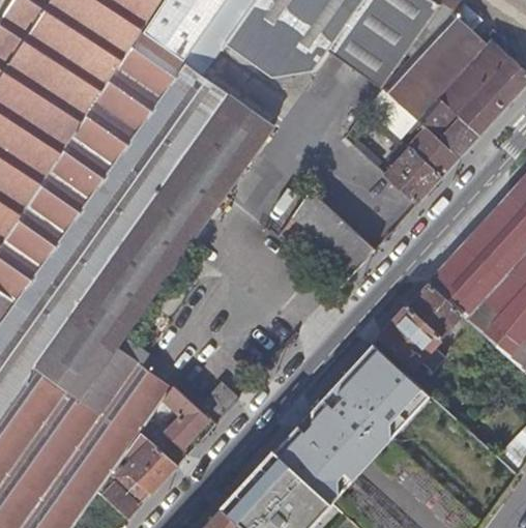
[(146,420),(162,400),(170,386),(142,365),(122,351),(124,348),(118,344),(272,127),(233,99),(201,78),(180,64),(225,0),(161,0),(0,244),(0,527),(70,527),(96,492),(112,470),(139,432),(146,420)]
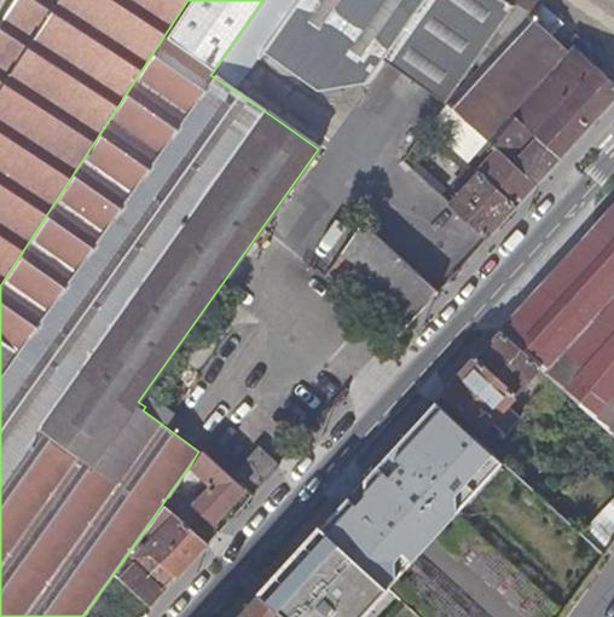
[(12,0),(0,19),(0,286),(187,0),(12,0)]
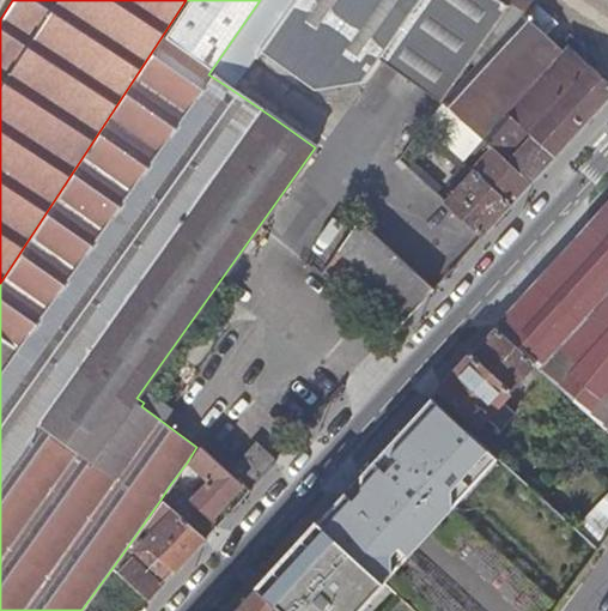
[(260,0),(208,74),(232,90),(256,54),(293,0),(260,0)]
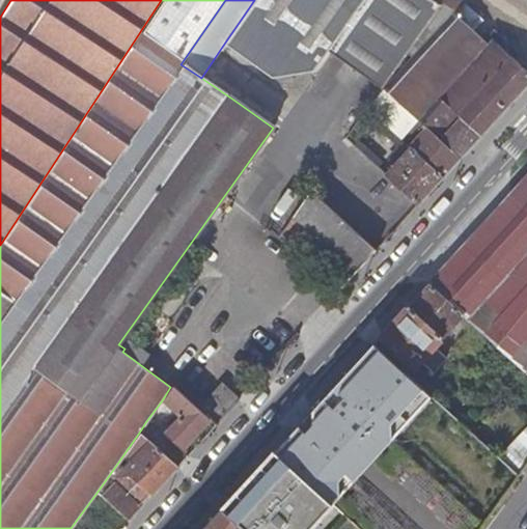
[(254,0),(222,47),(271,79),(313,71),(327,50),(361,0),(254,0)]
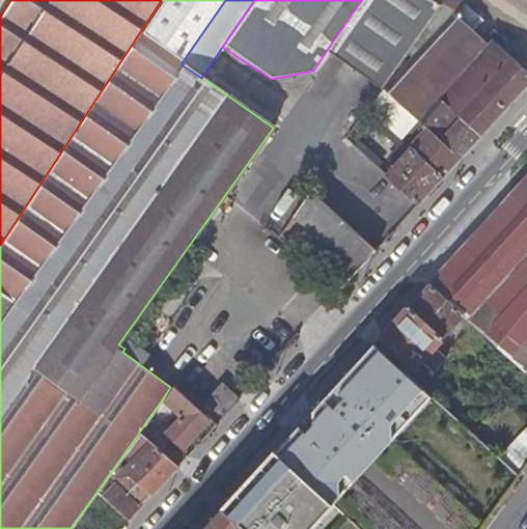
[(441,4),(434,0),(361,0),(327,50),(381,88),(406,53),(441,4)]
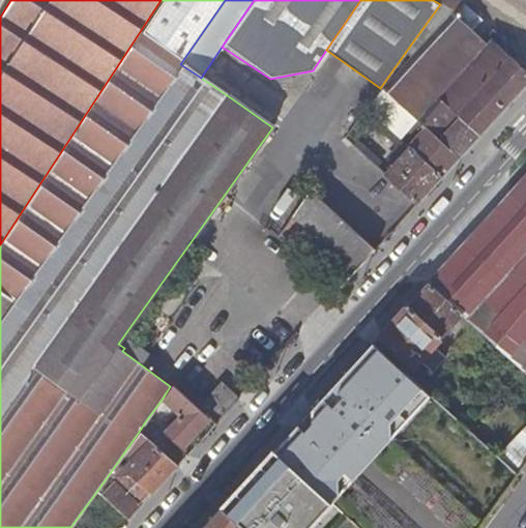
[(433,0),(440,4),(454,11),(461,3),(456,0),(433,0)]
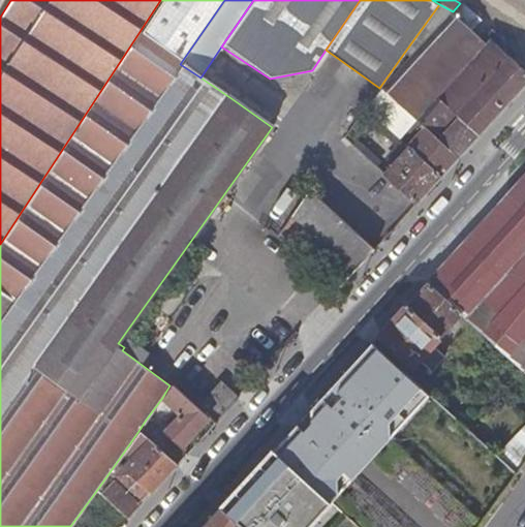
[(477,20),(460,3),(453,11),(473,23),(477,20)]
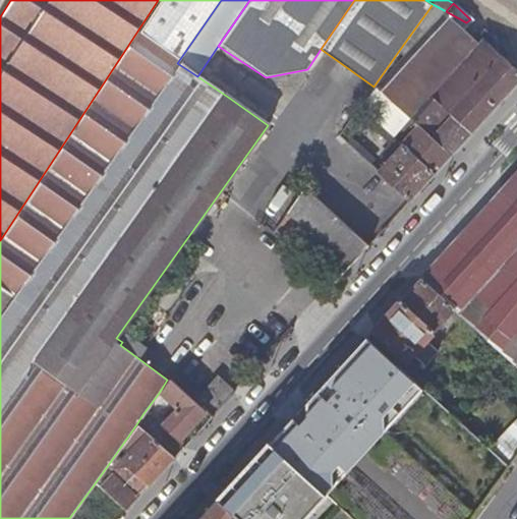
[(433,174),(470,132),(450,114),(428,95),(476,43),(472,39),(461,29),(466,22),(446,11),(433,4),(398,52),(402,56),(374,87),(359,107),(399,145),(433,174)]
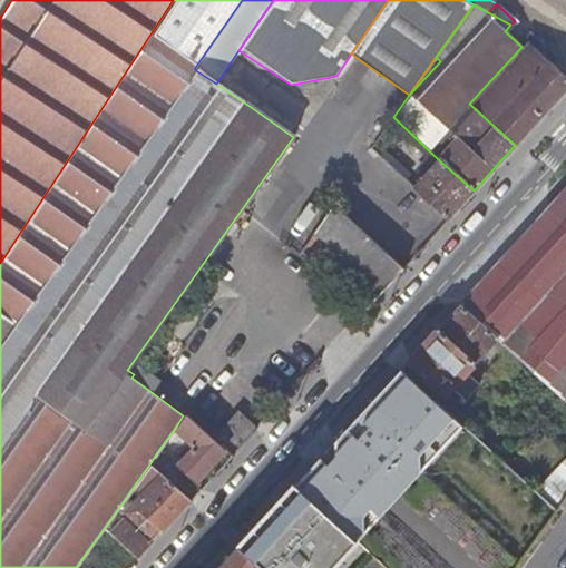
[(555,56),(536,39),(527,31),(525,32),(517,42),(521,47),(469,104),(493,125),(515,145),(565,89),(565,79),(548,62),(555,56)]
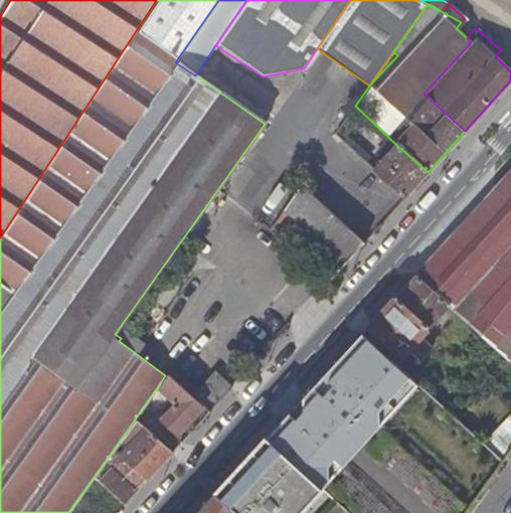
[(403,198),(428,172),(394,143),(371,169),(403,198)]
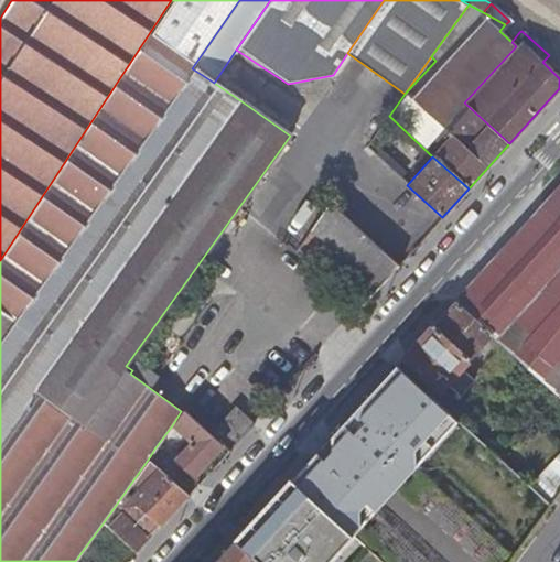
[(559,185),(454,301),(490,334),(559,398),(559,185)]
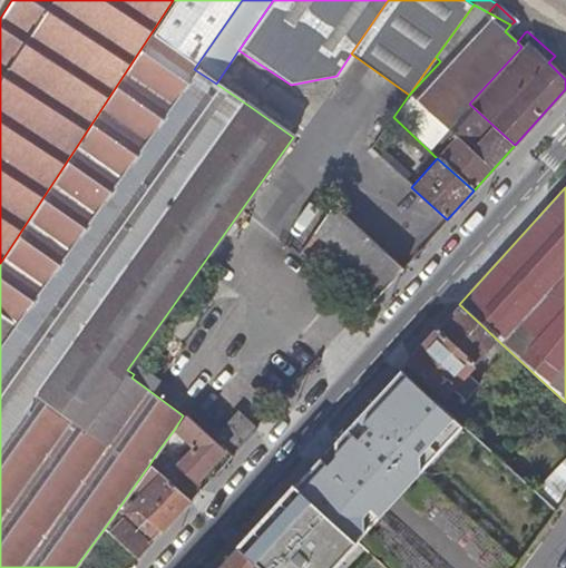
[(363,310),(402,268),(331,205),(300,251),(363,310)]
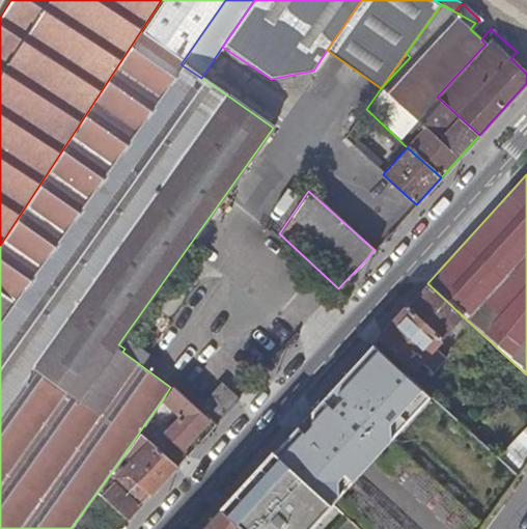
[(406,306),(440,337),(461,314),(427,283),(406,306)]
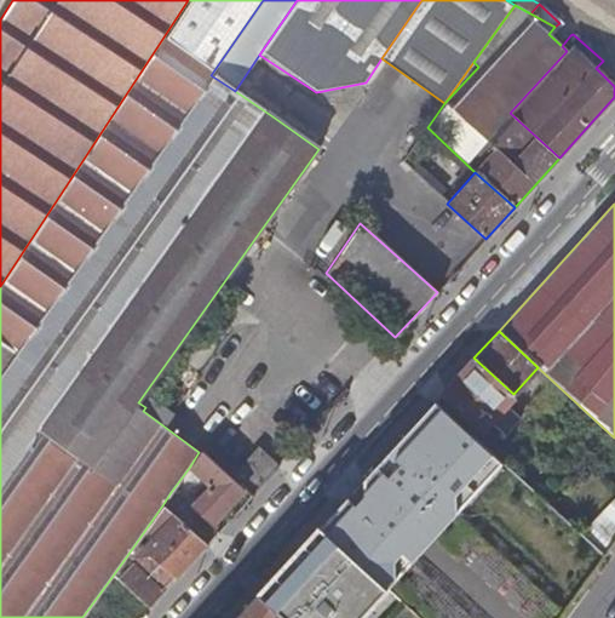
[(473,358),(442,393),(482,428),(489,419),(503,433),(518,416),(505,404),(513,394),(473,358)]
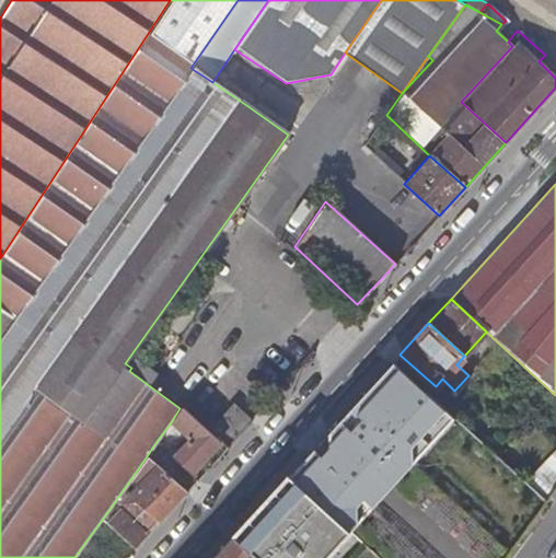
[(129,371),(150,386),(161,372),(140,357),(131,368),(129,371)]
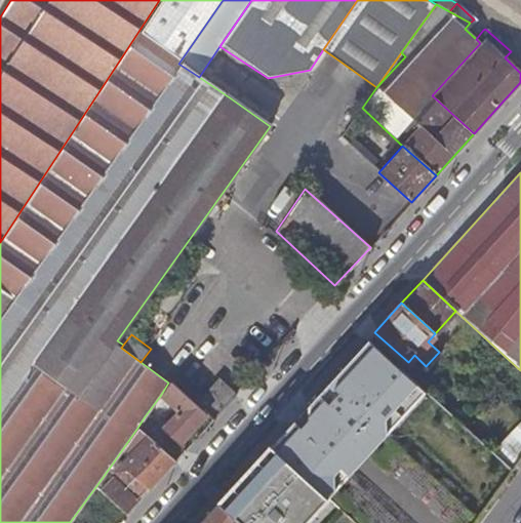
[(401,369),(368,338),(296,418),(271,446),(327,498),(330,494),(345,479),(367,454),(382,438),(425,391),(401,369)]
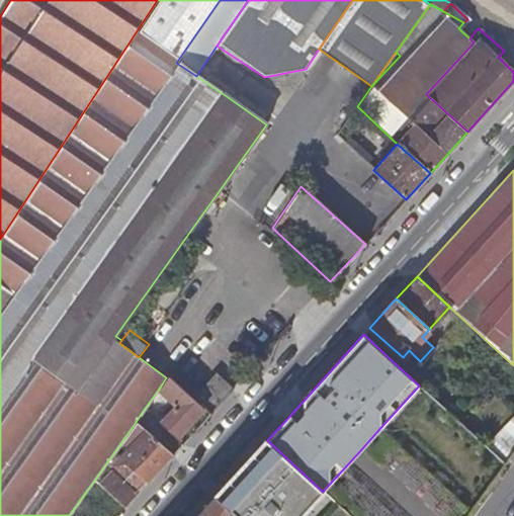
[(218,405),(233,388),(217,373),(202,391),(218,405)]
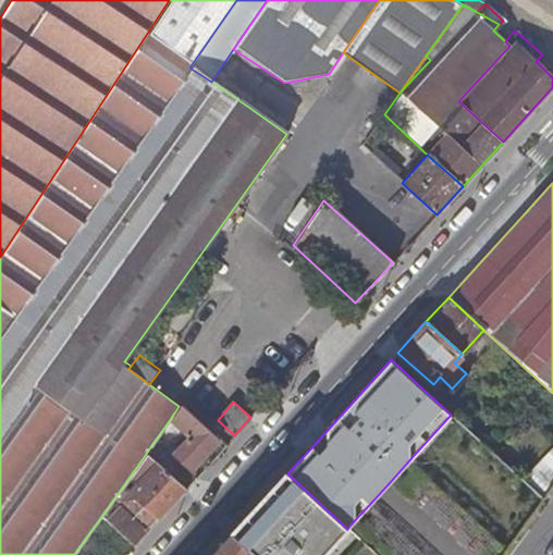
[(189,469),(218,439),(181,404),(179,406),(170,420),(187,436),(172,453),(189,469)]
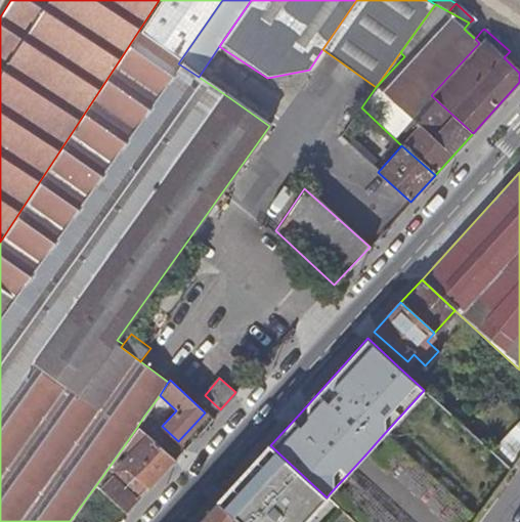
[(146,435),(154,442),(162,434),(156,428),(157,427),(144,416),(137,427),(146,435)]
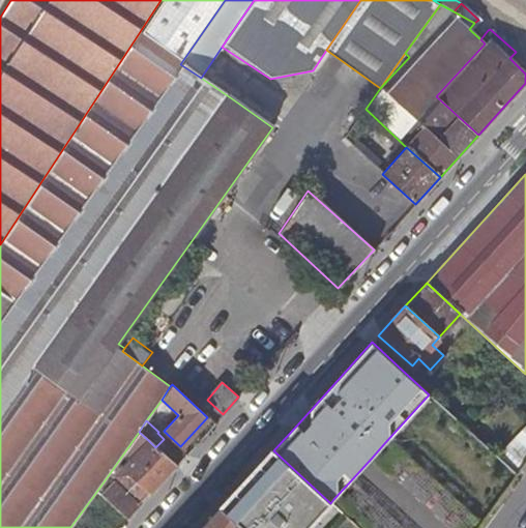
[(525,426),(497,457),(516,474),(525,460),(525,426)]
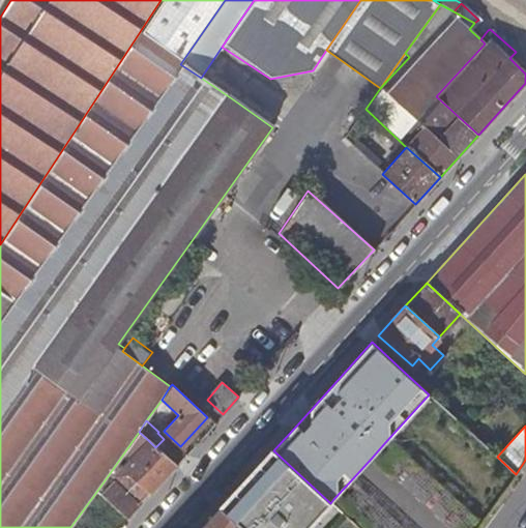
[(117,474),(148,440),(139,432),(112,470),(117,474)]
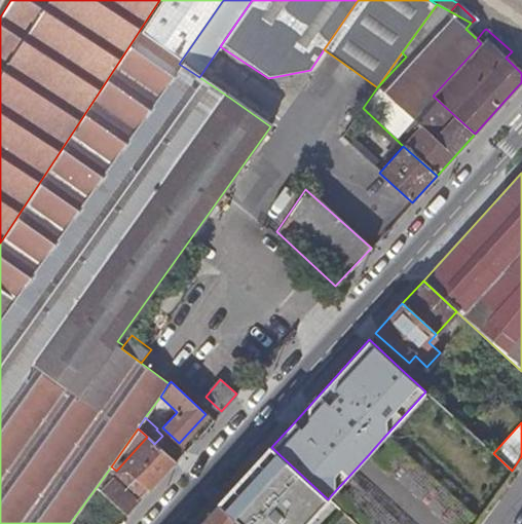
[(125,516),(175,461),(154,444),(147,437),(116,471),(111,466),(96,488),(125,516)]
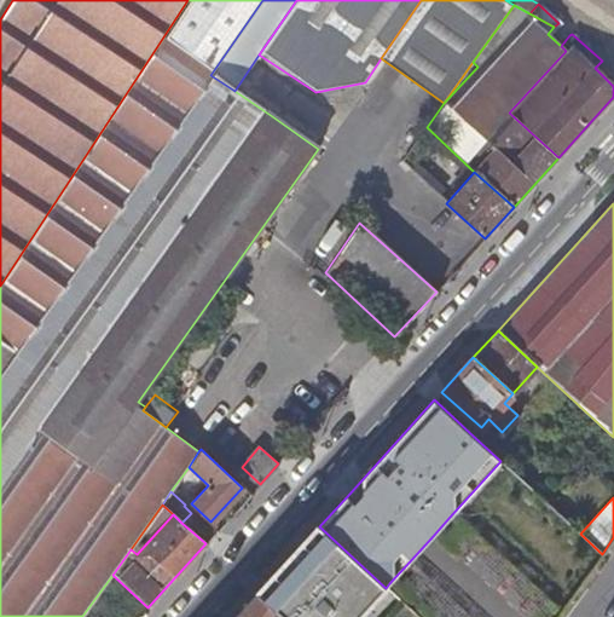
[(319,526),(256,593),(282,616),(358,616),(368,607),(386,588),(319,526)]
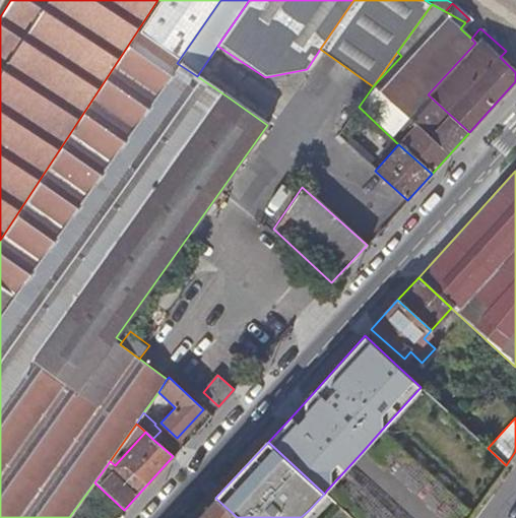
[(116,517),(124,510),(94,482),(69,517),(116,517)]
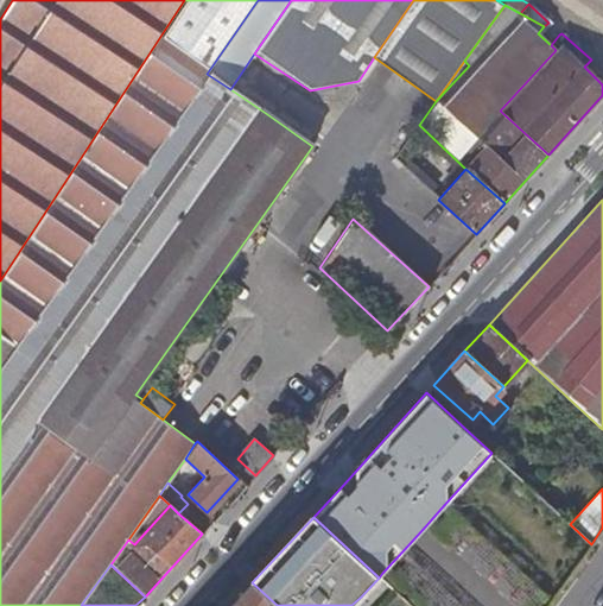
[(277,605),(252,582),(230,605),(277,605)]
